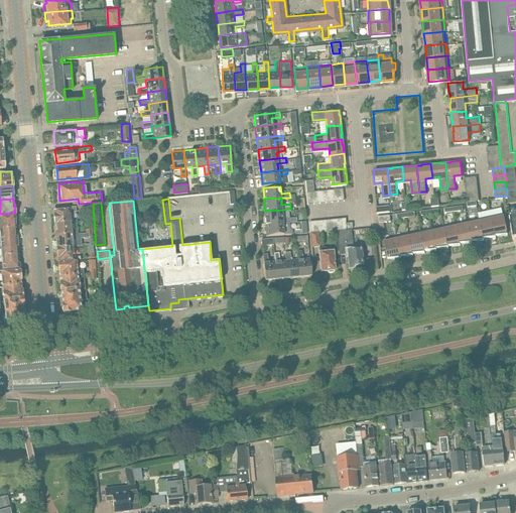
[(54,222),(71,220),(70,211),(76,210),(76,205),(69,205),(70,208),(53,209),(54,222)]
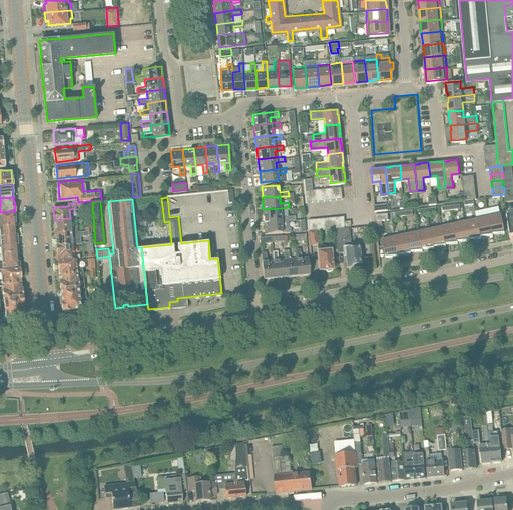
[(281,208),(263,209),(264,220),(282,219),(290,218),(290,214),(281,214),(281,208)]
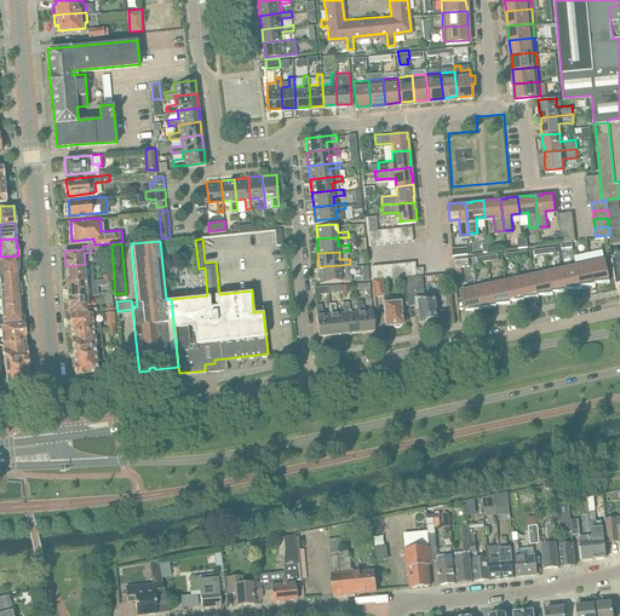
[(604,254),(590,257),(595,282),(596,282),(595,281),(609,280),(604,254)]
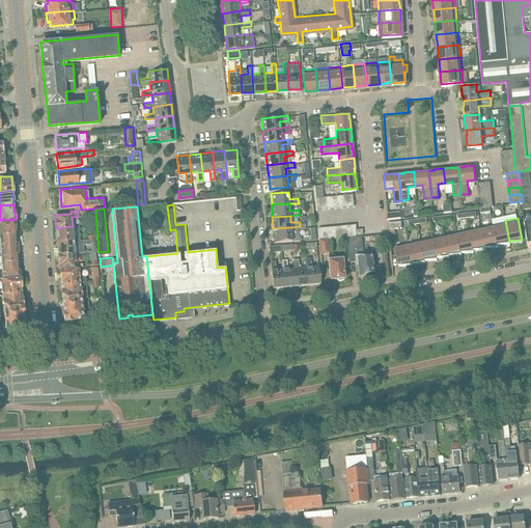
[(16,219),(0,220),(0,233),(17,232),(16,219)]
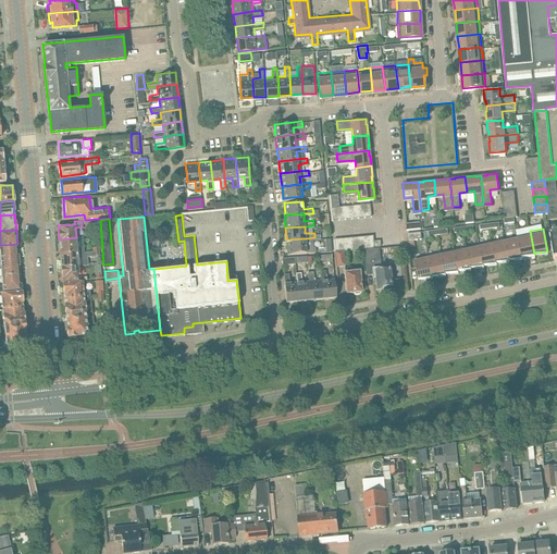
[(530,231),(517,234),(522,257),(522,255),(534,254),(530,231)]
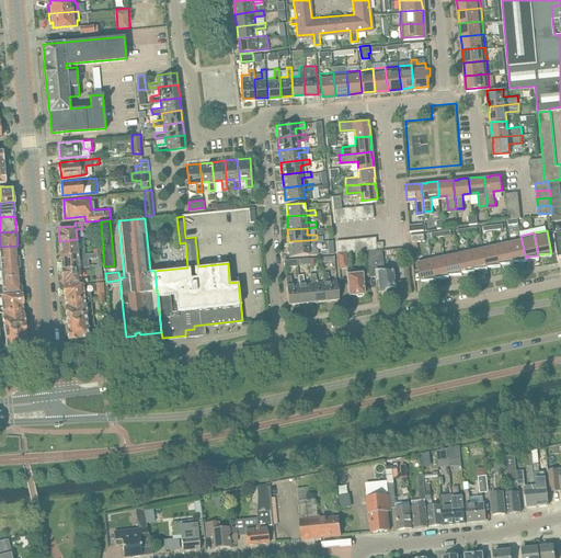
[(521,236),(507,238),(513,261),(513,260),(526,259),(521,236)]
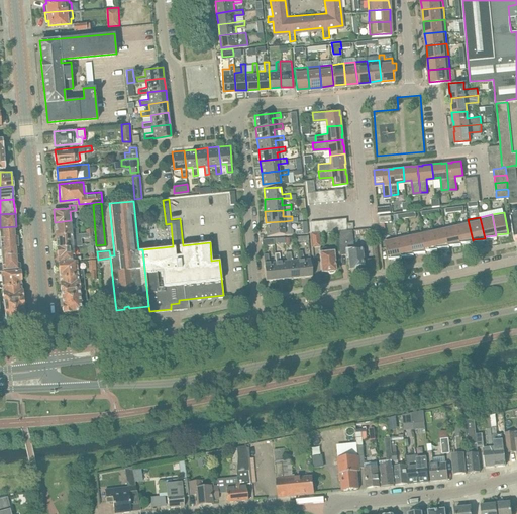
[(473,240),(468,219),(456,222),(460,243),(460,241),(473,240)]
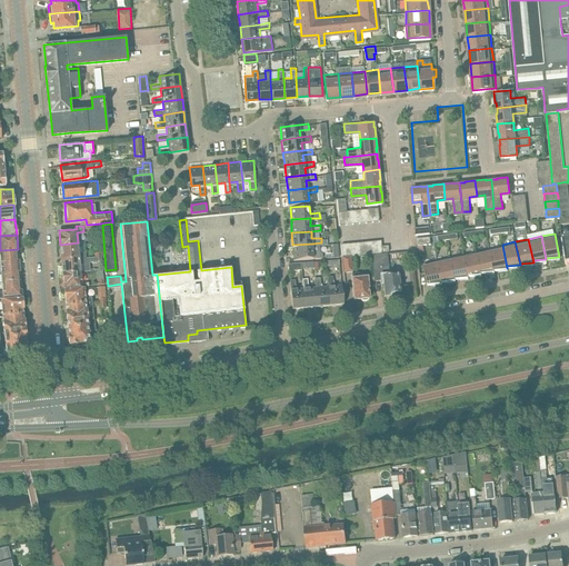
[(79,250),(78,242),(60,245),(61,258),(87,256),(86,249),(79,250)]
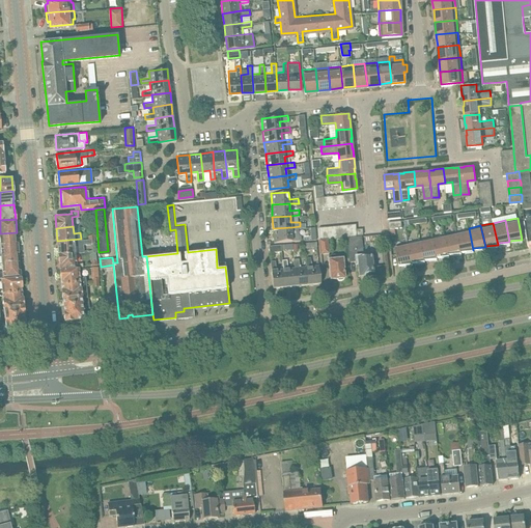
[(291,234),(291,227),(273,228),(274,241),(291,240),(291,239),(301,239),(301,233),(291,234)]
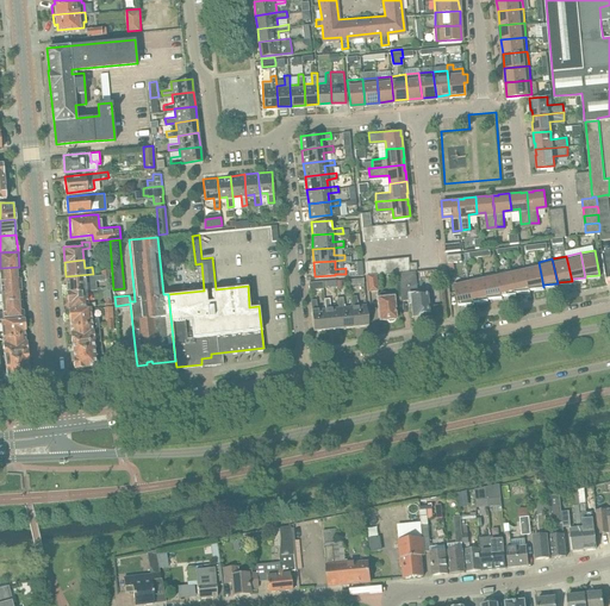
[(539,262),(524,264),(529,289),(530,289),(529,288),(543,287),(539,262)]
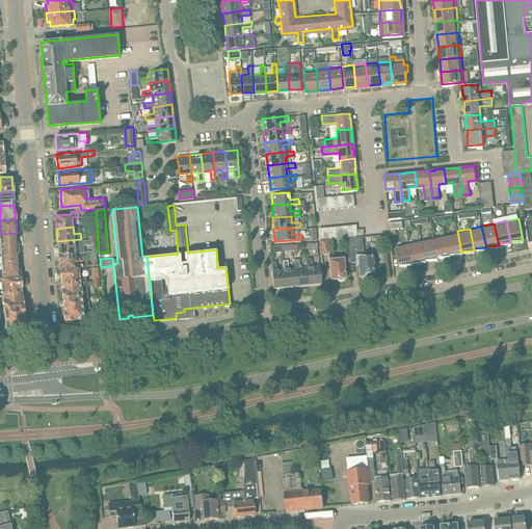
[(457,231),(445,234),(450,256),(450,255),(461,253),(457,231)]
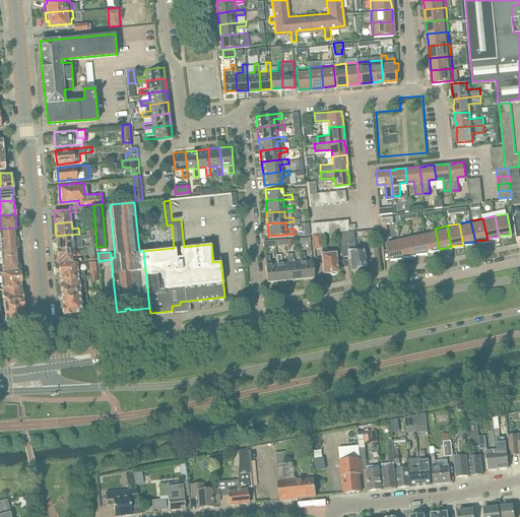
[(16,228),(0,229),(0,243),(17,242),(16,228)]
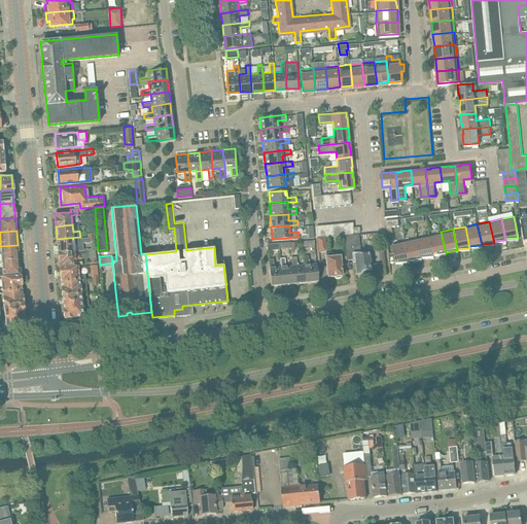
[(446,253),(441,232),(428,235),(433,256),(433,254),(446,253)]
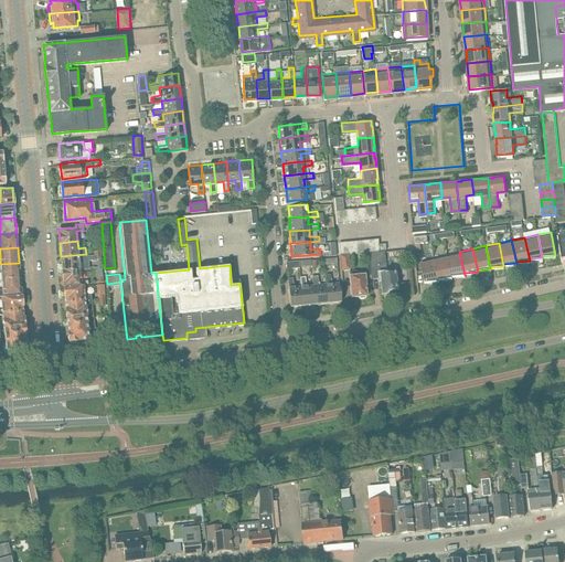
[(371,276),(379,275),(379,279),(381,278),(382,292),(396,289),(395,278),(394,271),(386,272),(384,250),(369,251),(371,276)]
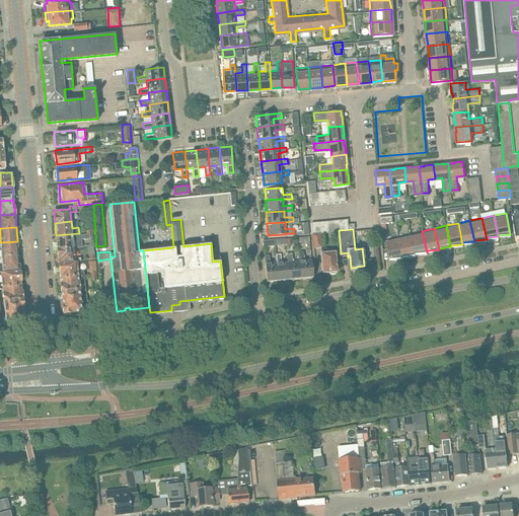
[(427,252),(422,231),(411,233),(415,254),(416,254),(415,253),(427,252)]
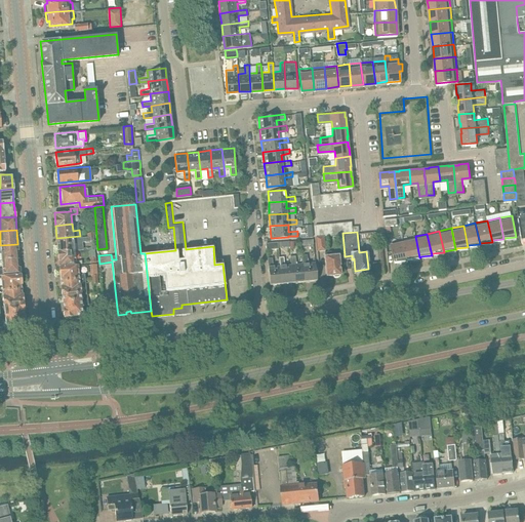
[(323,235),(322,235),(316,235),(317,248),(324,248),(323,235)]
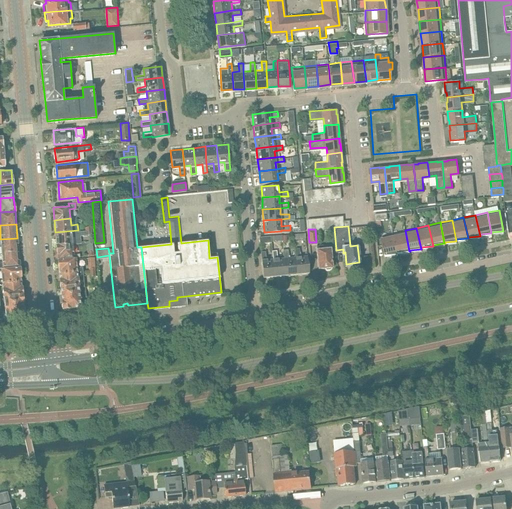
[(78,230),(55,232),(56,244),(73,243),(72,233),(78,232),(78,230)]
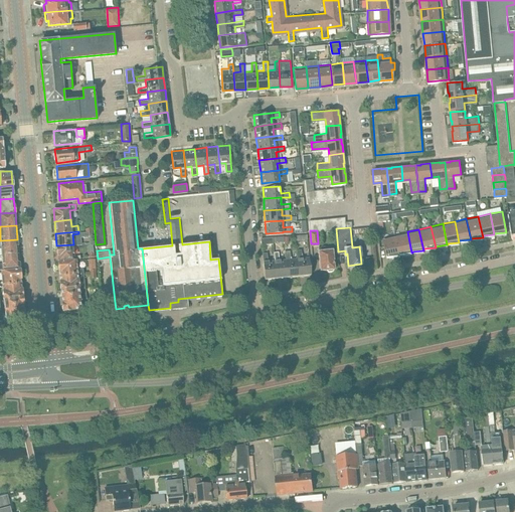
[(411,252),(407,231),(395,234),(399,256),(400,256),(400,253),(411,252)]
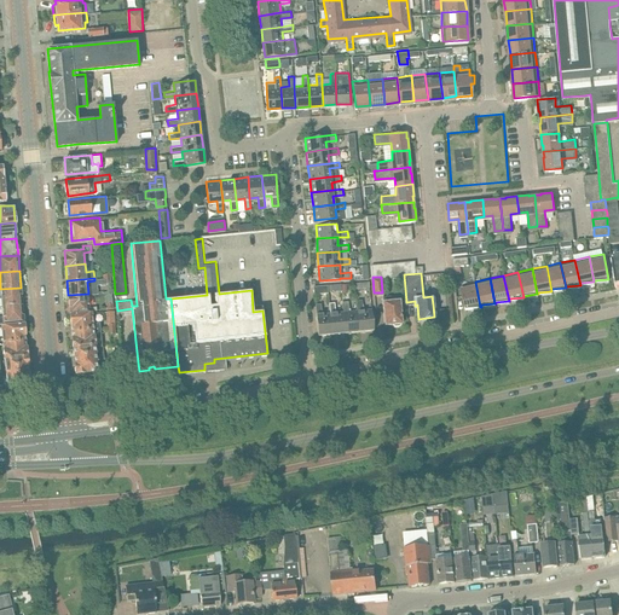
[(480,307),(475,282),(461,284),(466,308),(480,307)]
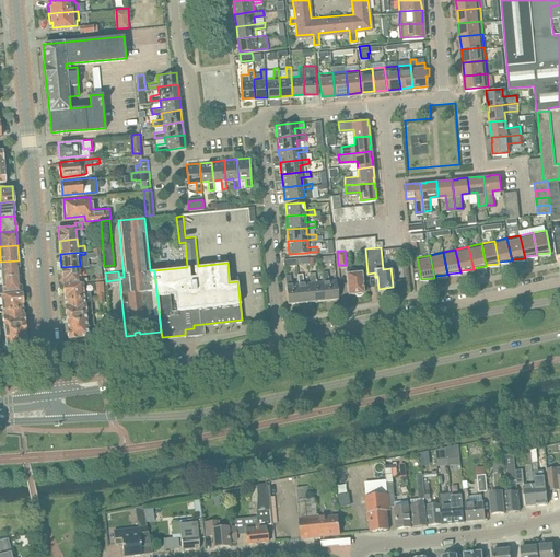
[(20,275),(19,260),(0,262),(0,267),(1,268),(1,276),(20,275)]
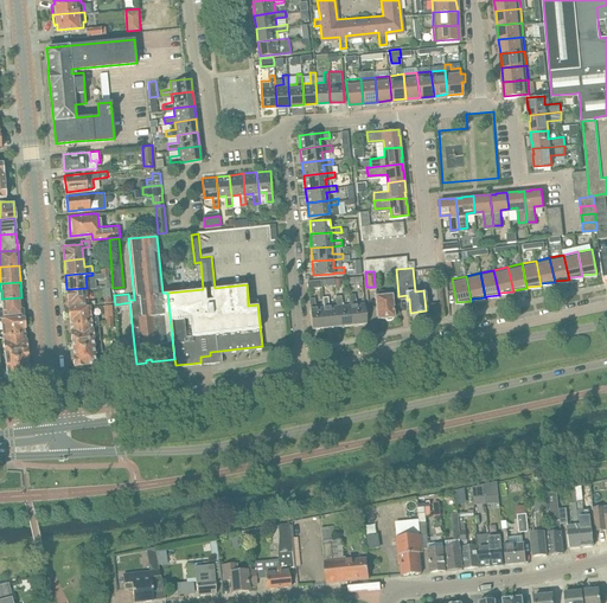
[(88,299),(87,288),(66,289),(69,305),(95,302),(95,299),(88,299)]
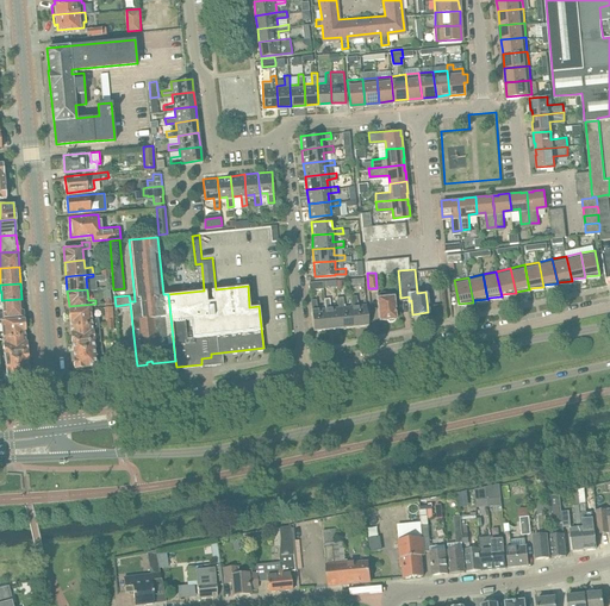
[(377,291),(379,319),(396,317),(393,294),(385,295),(384,289),(377,291)]
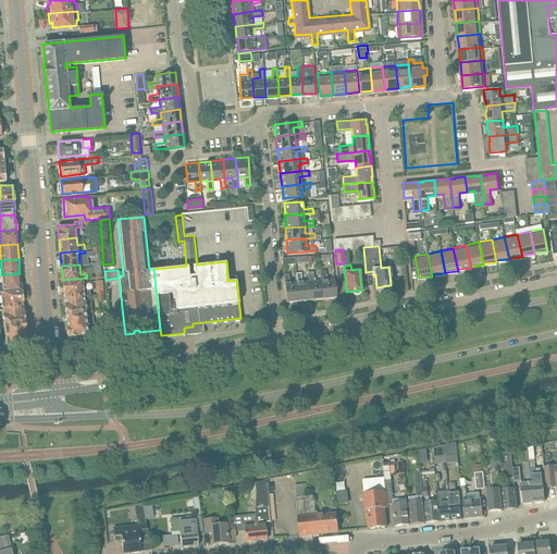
[(321,269),(322,278),(323,296),(336,295),(334,277),(326,278),(325,268),(321,269)]
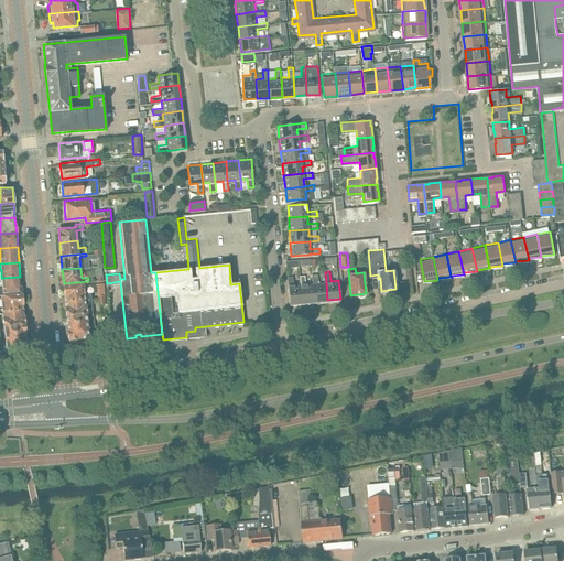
[(327,300),(326,281),(318,282),(317,272),(312,273),(313,282),(315,302),(327,300)]
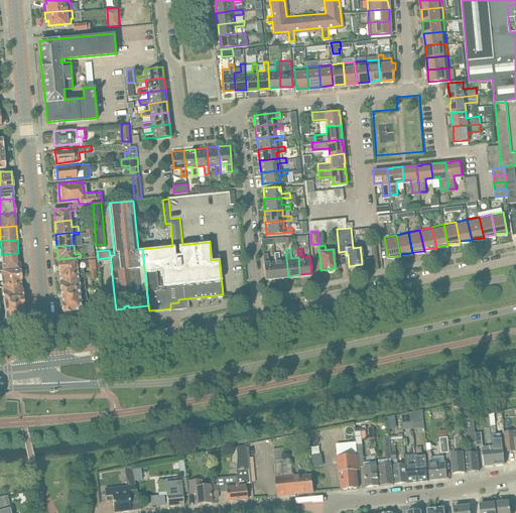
[(288,276),(286,258),(279,259),(279,250),(274,251),(275,260),(277,277),(288,276)]
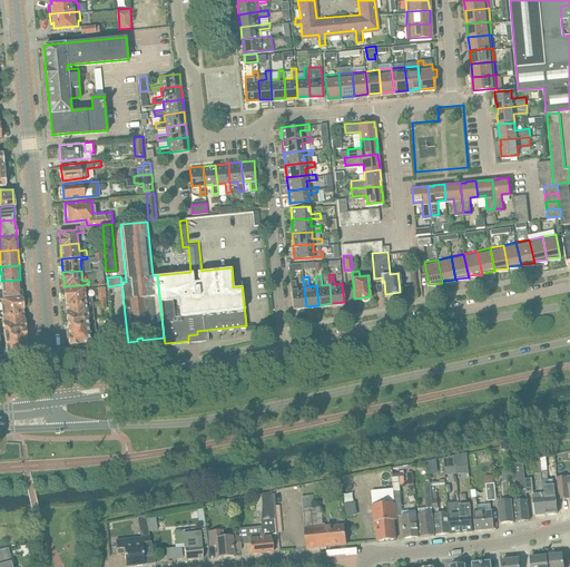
[(306,306),(304,287),(296,287),(295,279),(291,279),(291,289),(293,308),(306,306)]
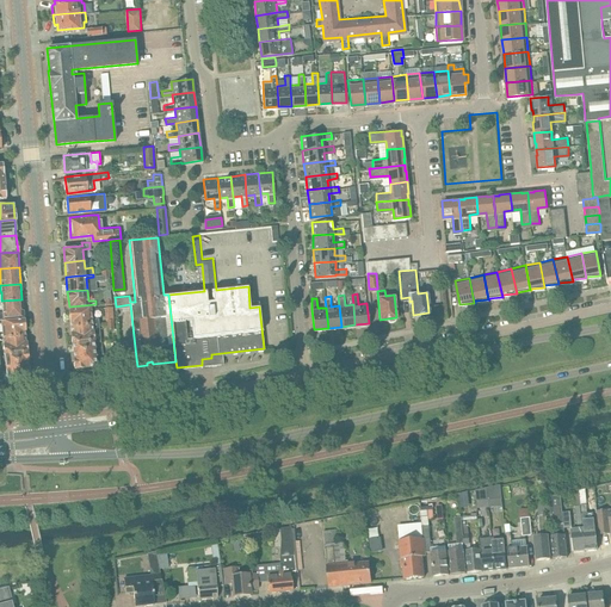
[(22,299),(1,301),(2,310),(0,310),(0,316),(24,315),(22,299)]
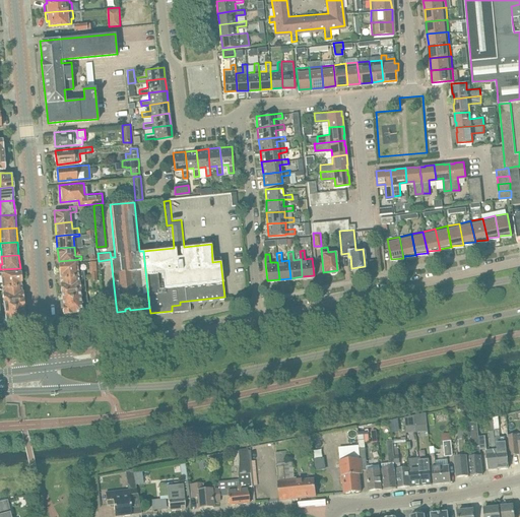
[(83,270),(78,271),(77,261),(59,263),(60,277),(84,275),(83,270)]
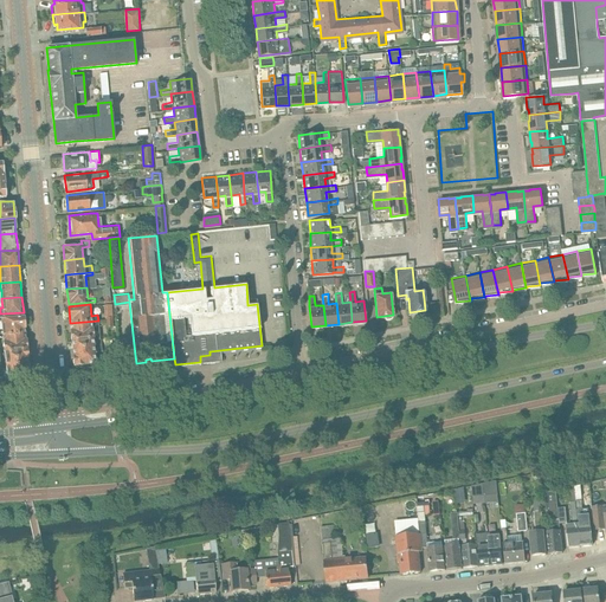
[(2,334),(25,332),(24,315),(1,317),(2,334)]
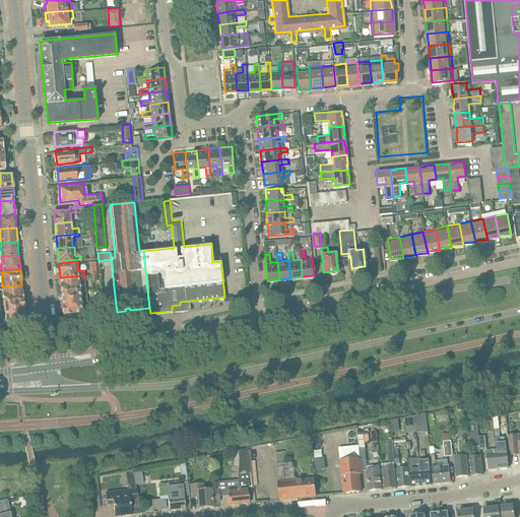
[(85,289),(84,275),(60,277),(61,293),(85,289)]
